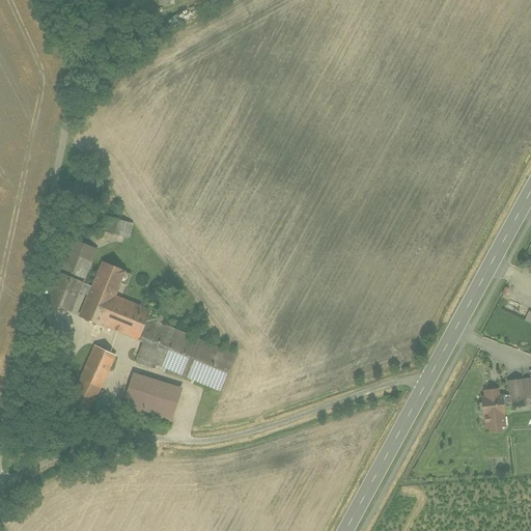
[(146,0),(147,9),(171,9),(171,2),(197,1),(197,0),(146,0)]
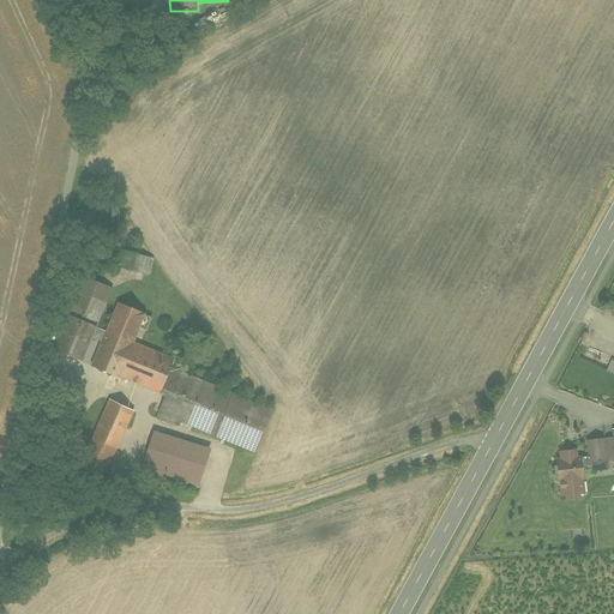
[(126,269),(151,276),(156,259),(130,252),(126,269)]
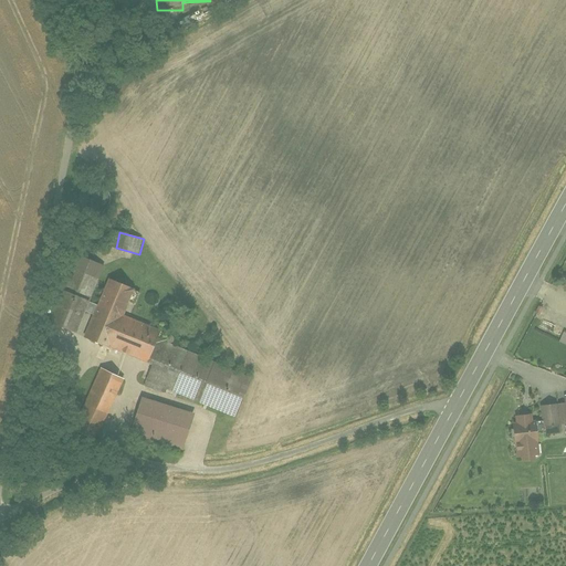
[(76,336),(104,268),(77,257),(50,325),(76,336)]
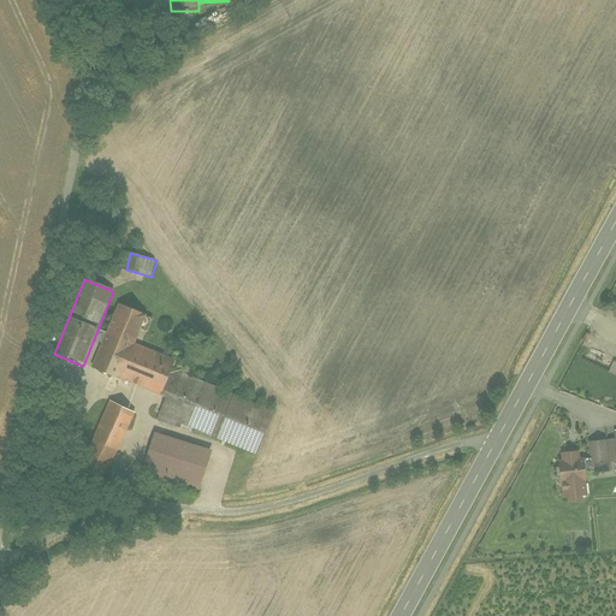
[(147,317),(117,304),(90,368),(161,397),(176,365),(135,348),(147,317)]
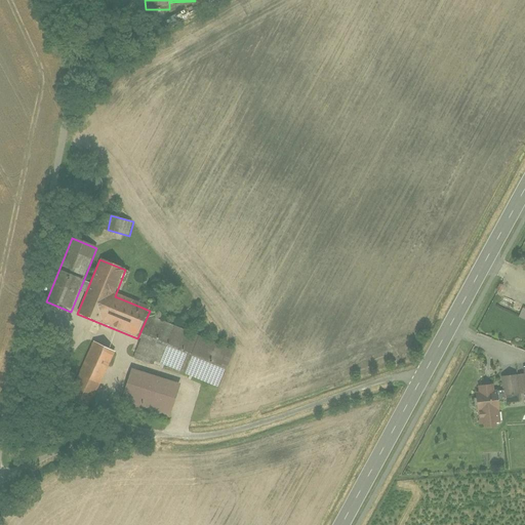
[(182,373),(197,337),(151,318),(135,354),(182,373)]
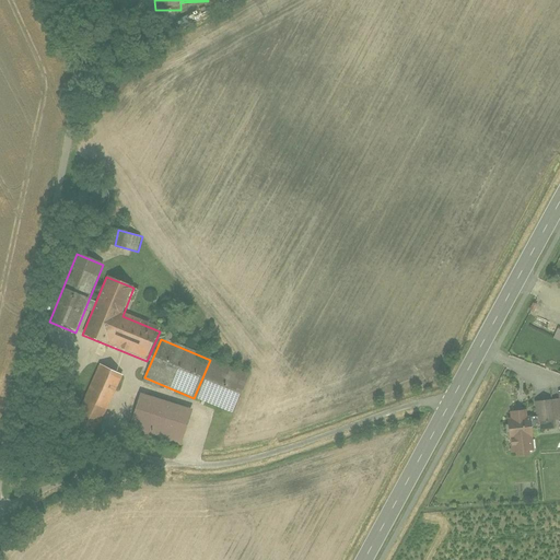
[(233,415),(249,375),(213,361),(197,400),(233,415)]
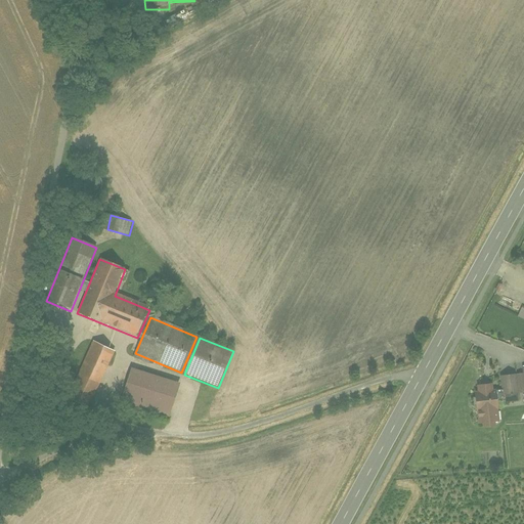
[(115,355),(93,345),(67,398),(88,408),(115,355)]
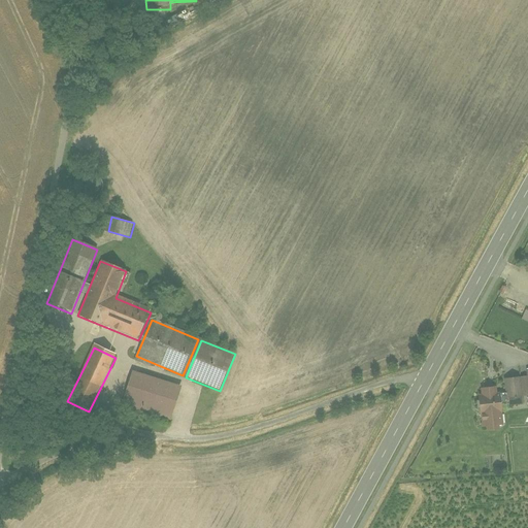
[(524,394),(521,374),(504,376),(506,390),(506,396),(524,394)]
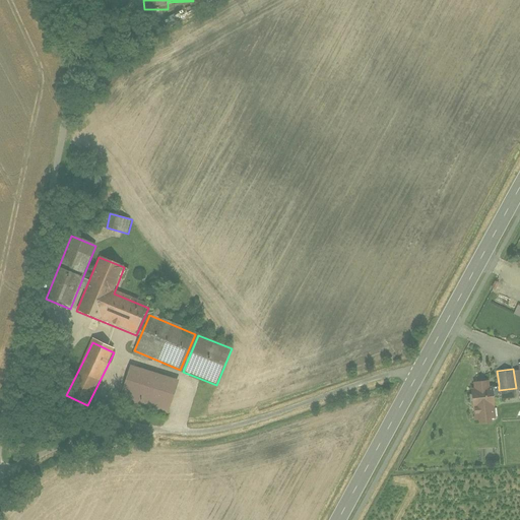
[(177,384),(128,370),(119,401),(167,415),(177,384)]
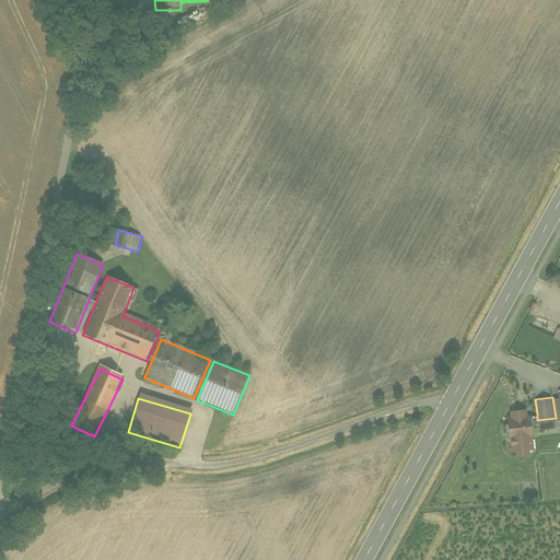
[(528,408),(510,409),(514,453),(533,451),(531,427),(538,426),(537,420),(537,413),(528,413),(528,408)]
